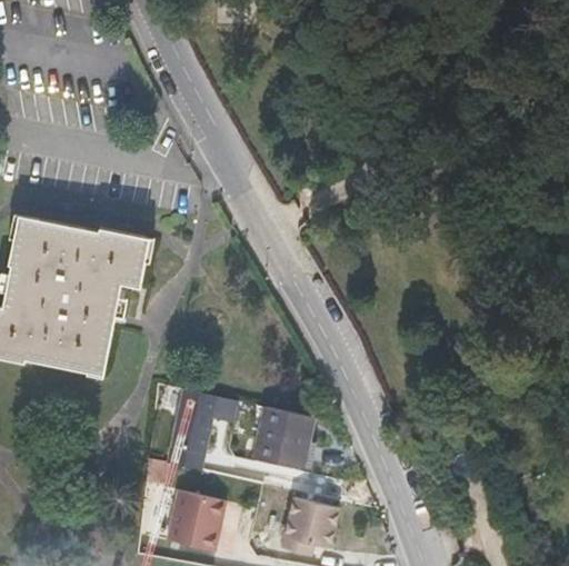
[(105,369),(120,284),(138,287),(142,262),(139,260),(142,235),(98,227),(95,230),(19,218),(15,242),(11,241),(6,266),(10,268),(2,308),(0,307),(0,360),(25,365),(26,361),(88,371),(90,367),(105,369)]
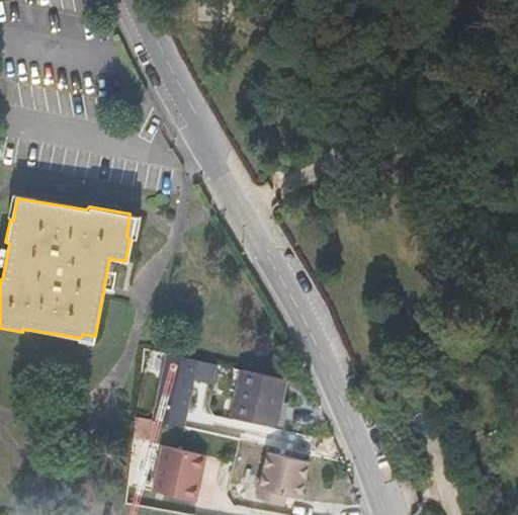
[(199,361),(167,354),(156,407),(188,413),(199,361)]
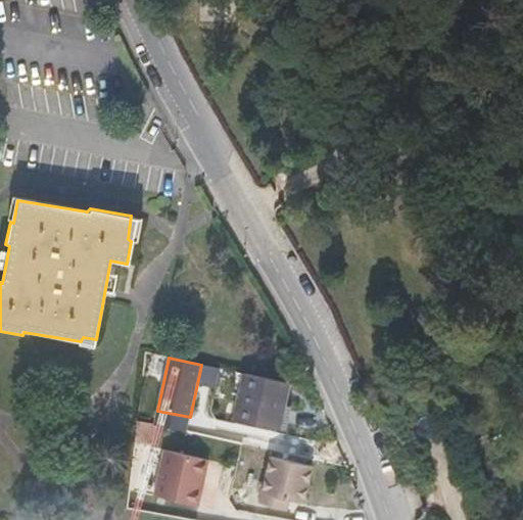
[(279,433),(289,383),(245,374),(236,425),(279,433)]
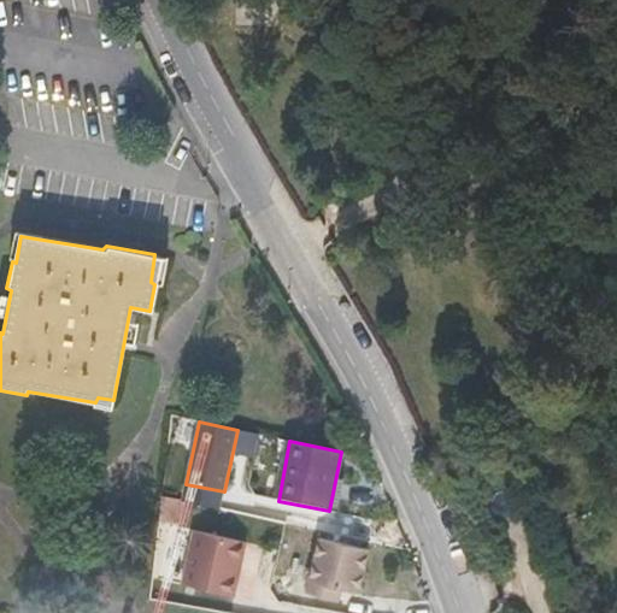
[(174,526),(178,502),(163,499),(157,523),(174,526)]
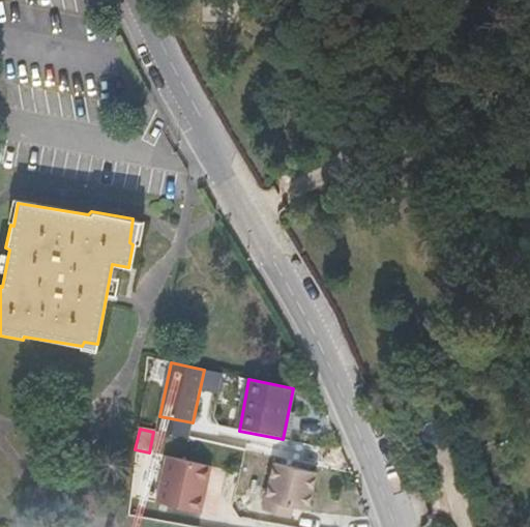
[(202,516),(213,461),(166,451),(154,506),(202,516)]
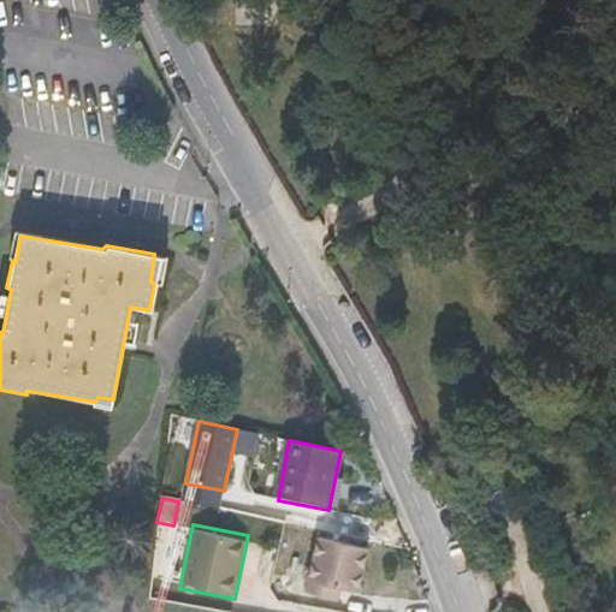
[(359,595),(368,552),(319,540),(307,595),(338,602),(342,590),(359,595)]
